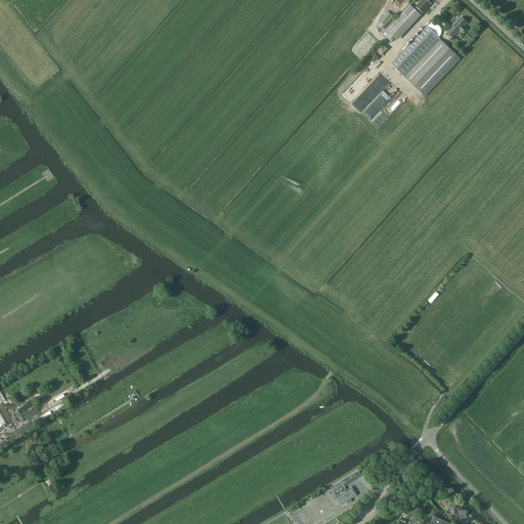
[(431,5),(426,0),(422,0),(416,7),(423,13),(431,5)]
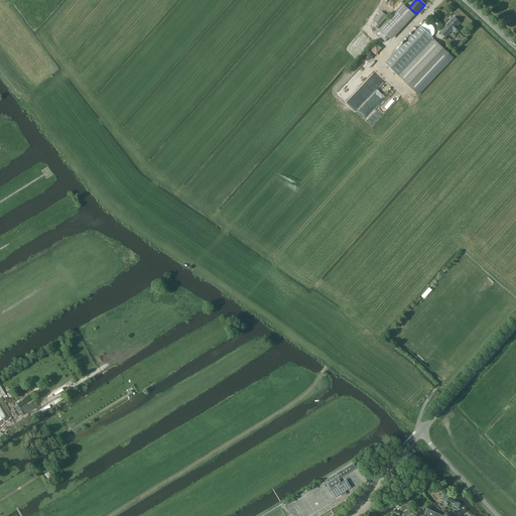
[(403,5),(381,29),(390,38),(413,14),(403,5)]
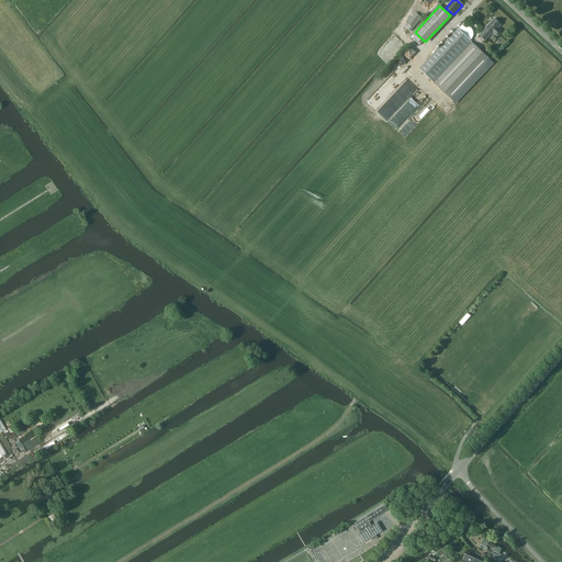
[(413,27),(422,19),(416,12),(407,22),(413,27)]
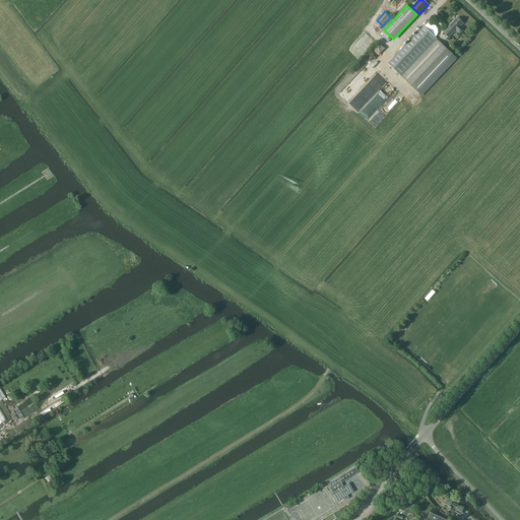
[(449,27),(444,34),(449,38),(454,31),(454,33),(456,30),(458,33),(462,28),(460,26),(463,23),(457,17),(448,26),(449,27)]
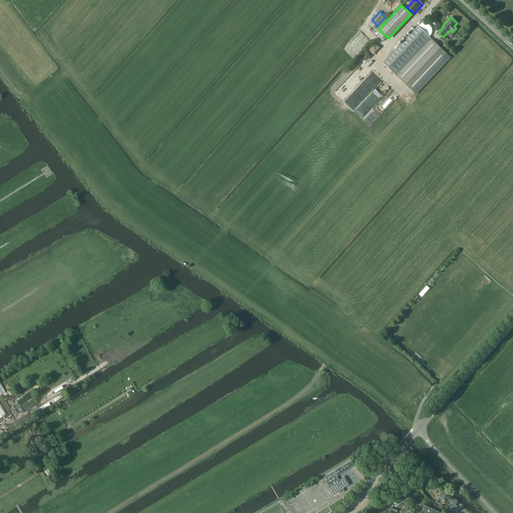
[(431,39),(396,76),(416,94),(450,58),(431,39)]
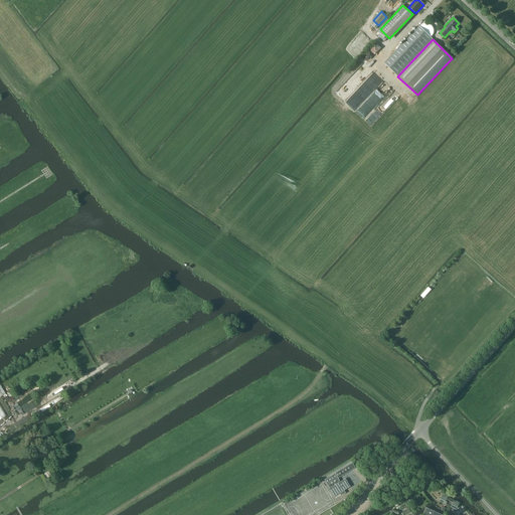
[(375,54),(381,48),(375,41),(369,47),(375,54)]
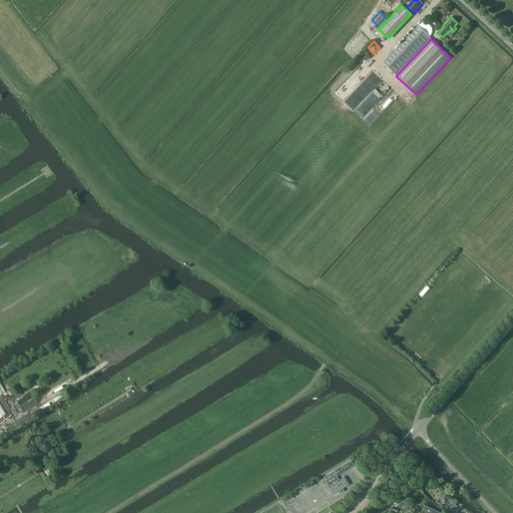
[(422,297),(429,289),(426,286),(419,295),(422,297)]
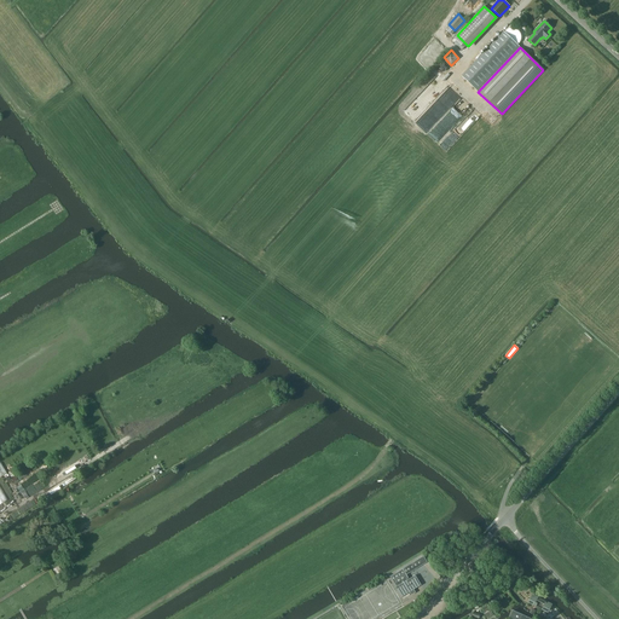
[(415,576),(409,579),(406,574),(428,562),(423,556),(391,577),(397,586),(395,588),(401,597),(410,593),(411,594),(415,591),(414,589),(421,585),(415,576)]
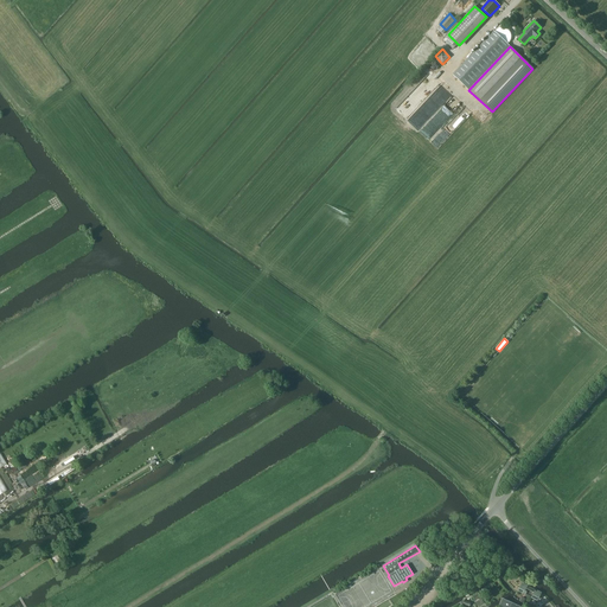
[(52,563),(57,570),(62,567),(57,560),(52,563)]
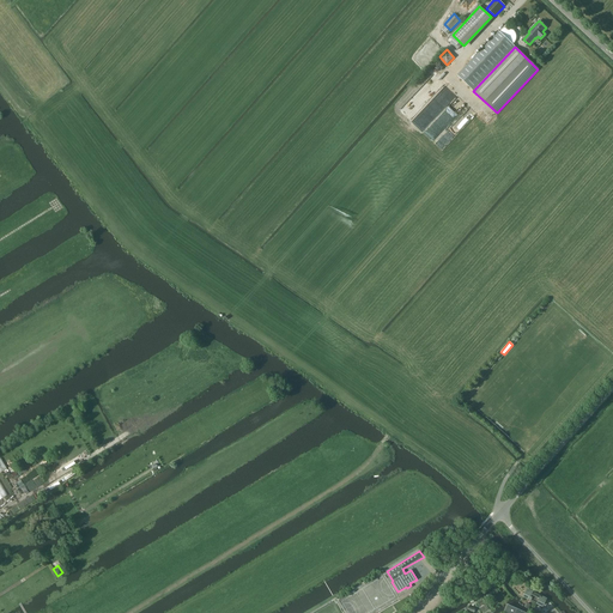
[(547,599),(527,589),(523,598),(544,607),(547,599)]
